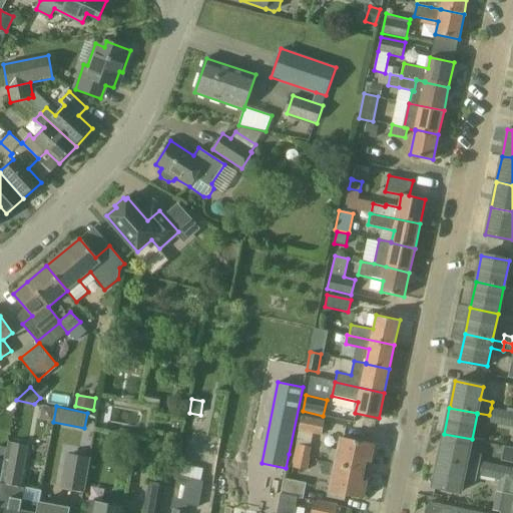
[(489,415),(512,420),(512,412),(491,408),(489,415)]
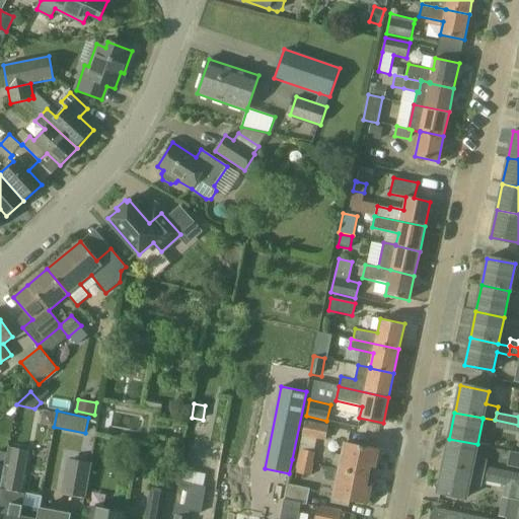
[(307,421),(304,435),(325,441),(328,426),(307,421)]
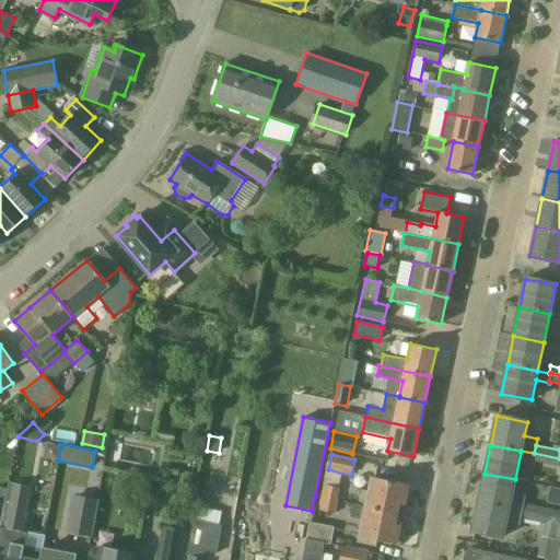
[(559,466),(559,458),(534,454),(533,454),(531,461),(559,466)]
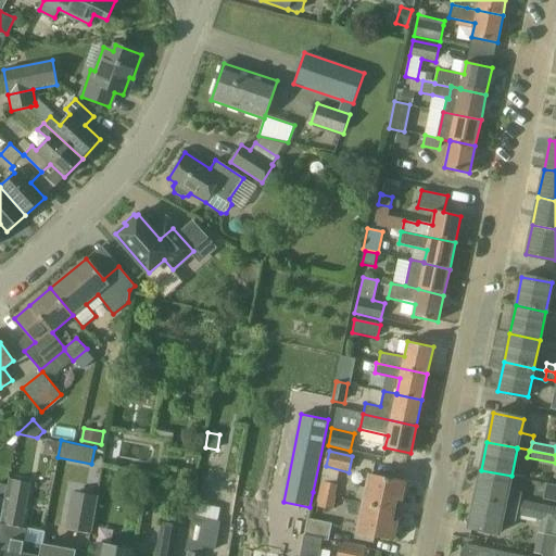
[(481,470),(475,498),(519,507),(520,500),(521,493),(508,490),(512,476),(481,470)]
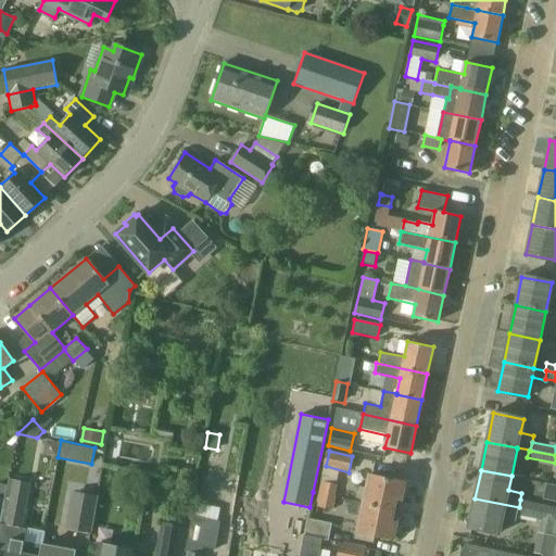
[(364,504),(393,509),(395,496),(401,497),(404,481),(370,474),(367,489),(358,487),(355,501),(364,503),(364,504)]
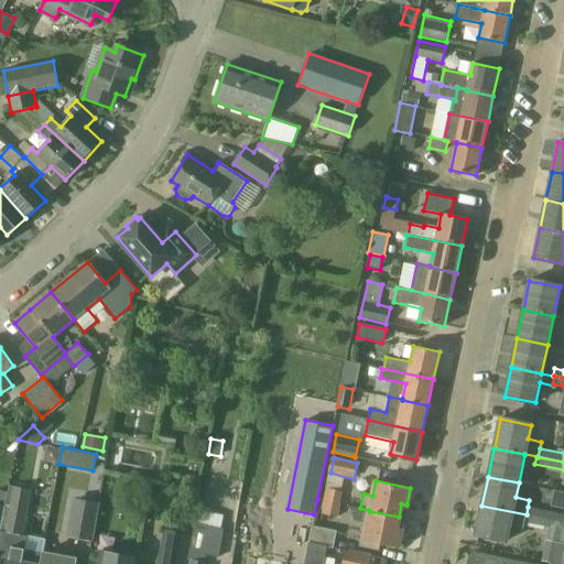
[(0,530),(0,531),(23,535),(32,489),(9,485),(4,506),(0,530)]
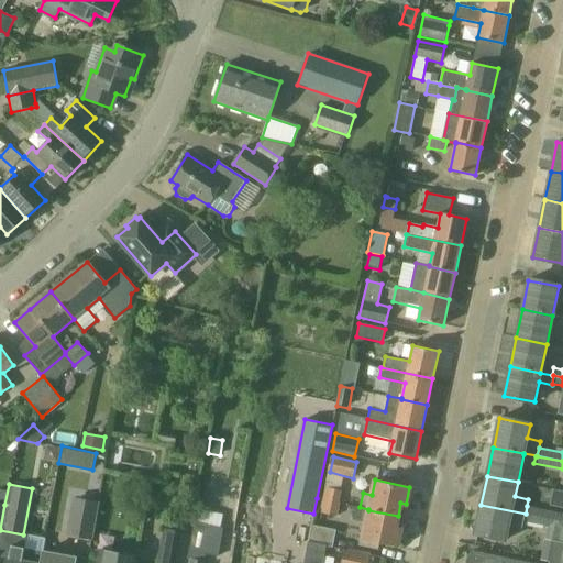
[(322,499),(339,503),(342,489),(326,486),(322,499)]
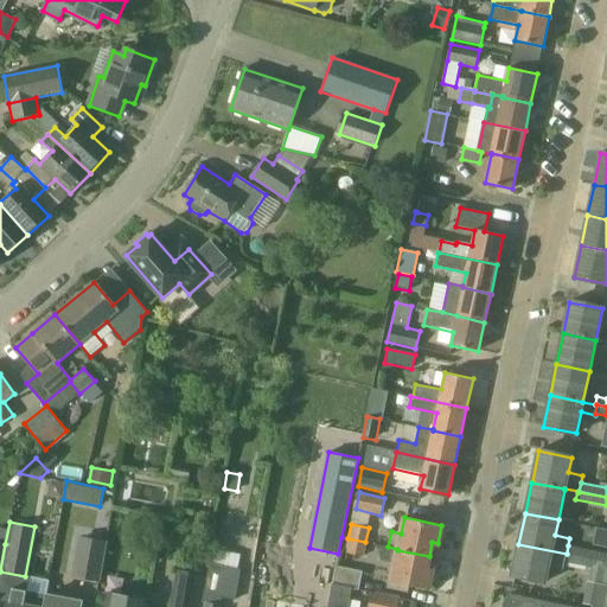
[(108,542),(81,537),(72,575),(100,581),(108,542)]
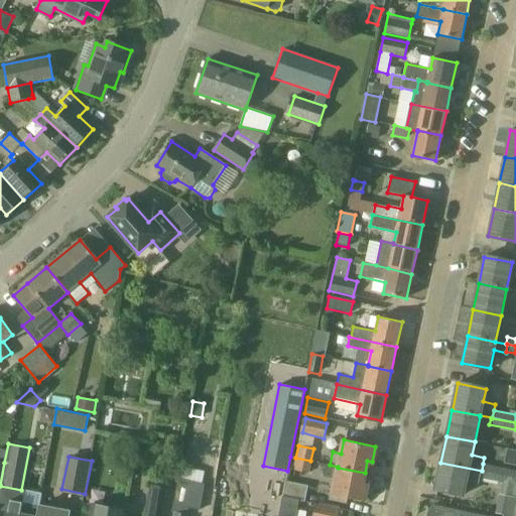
[(255,502),(259,459),(240,457),(236,500),(255,502)]
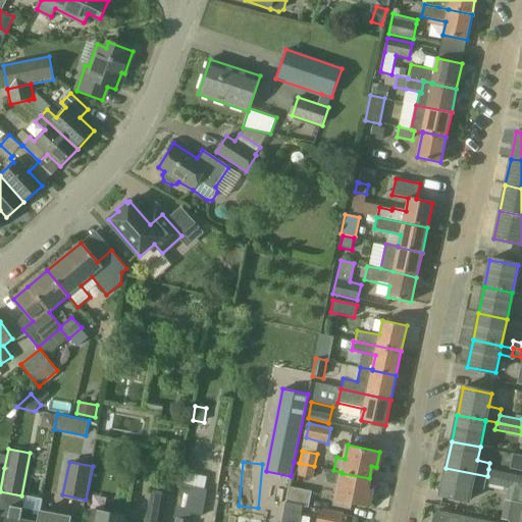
[(314,466),(299,463),(296,476),(311,479),(314,467),(314,466)]
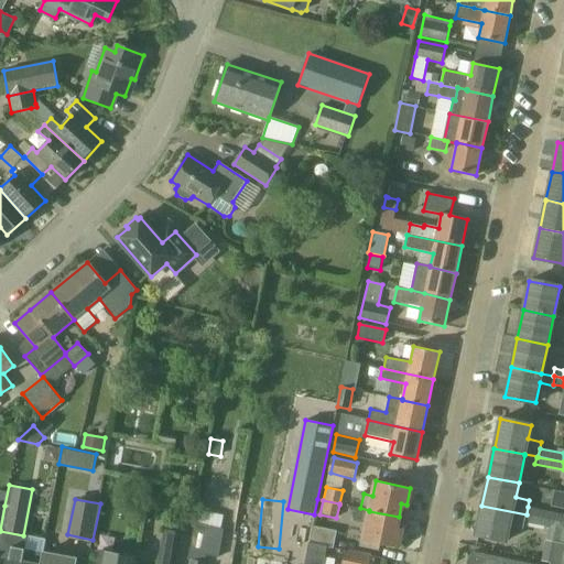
[(481,506),(476,534),(506,541),(509,525),(523,529),(524,522),(527,514),(481,506)]
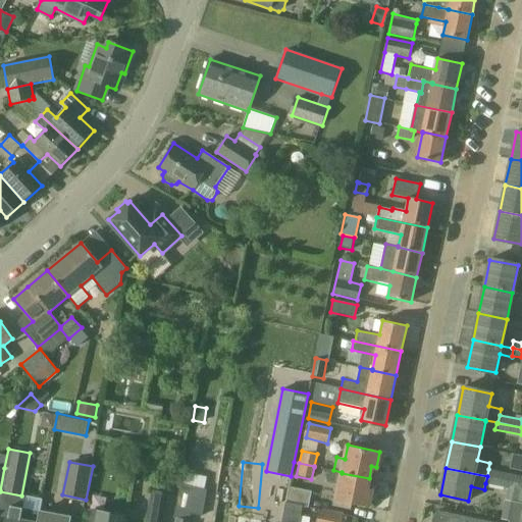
[(342,472),(333,470),(329,469),(326,482),(340,485),(336,500),(368,507),(371,491),(366,490),(369,478),(342,473),(342,472)]
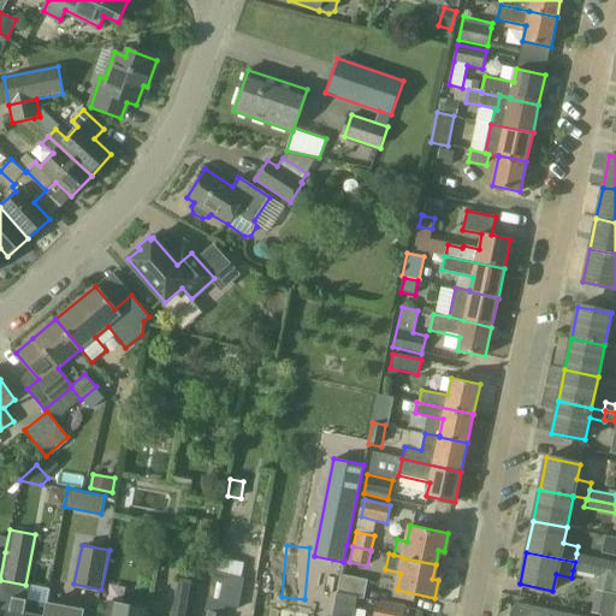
[(575,562),(615,570),(615,562),(576,554),(575,562)]
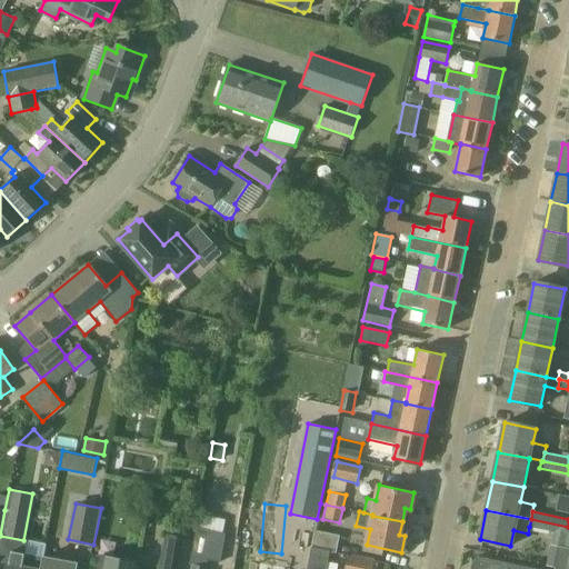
[(555,532),(552,545),(560,546),(556,567),(555,568),(566,568),(568,558),(568,527),(531,519),(529,527),(555,532)]
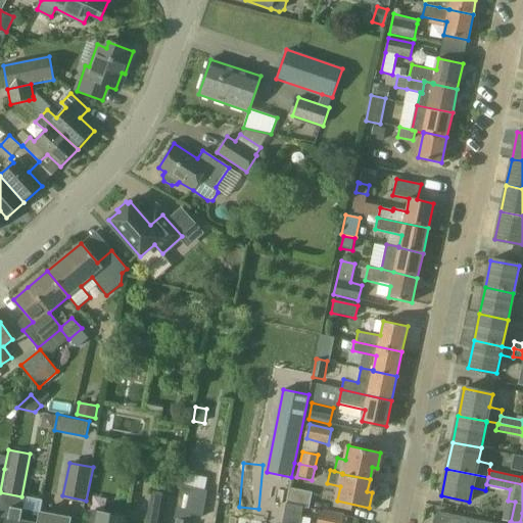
[(173,494),(175,483),(164,481),(162,493),(151,491),(145,522),(169,522),(174,494),(173,494)]
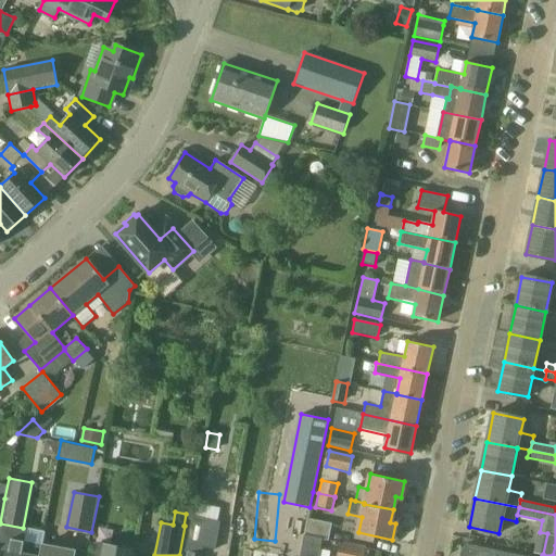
[(231,546),(235,526),(220,522),(220,521),(191,515),(185,552),(188,552),(187,555),(201,555),(203,547),(215,550),(216,543),(231,546)]
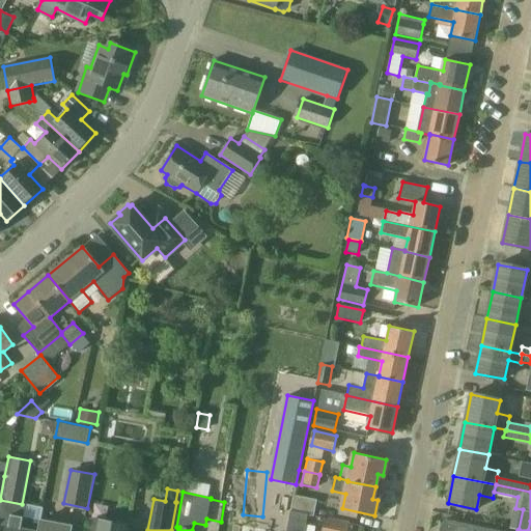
[(292,499),(291,511),(308,514),(315,515),(317,499),(294,495),(294,496),(292,499)]
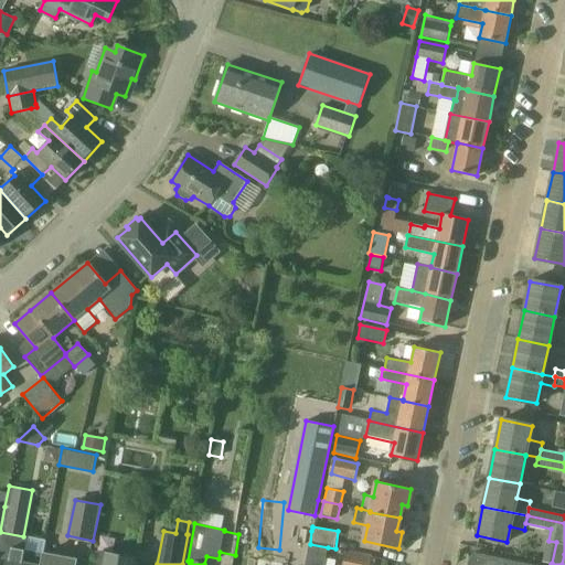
[(324,564),(328,547),(310,544),(306,564),(324,564)]
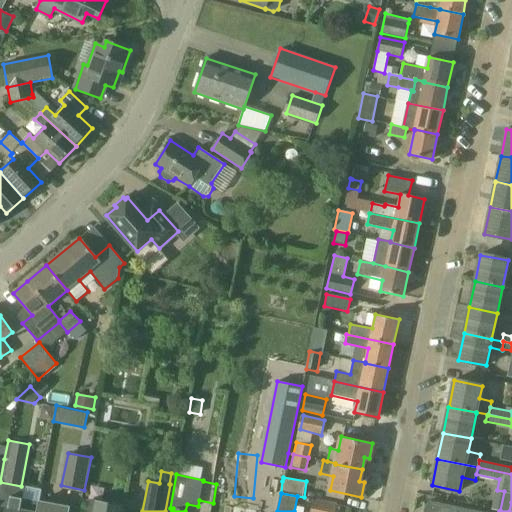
[(36,511),(39,502),(22,498),(22,499),(10,496),(8,508),(6,508),(5,511),(36,511)]
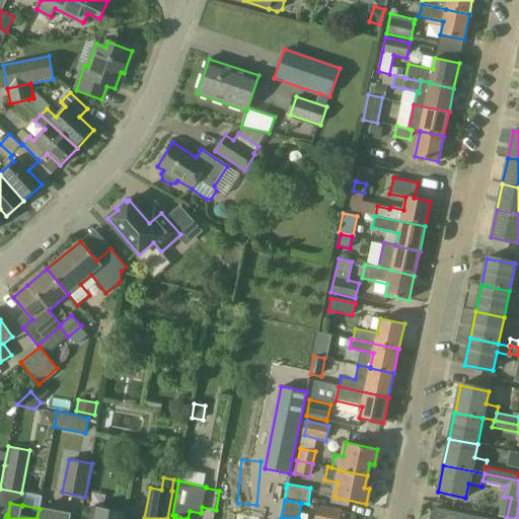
[(326,518),(329,508),(317,505),(314,518),(326,518)]
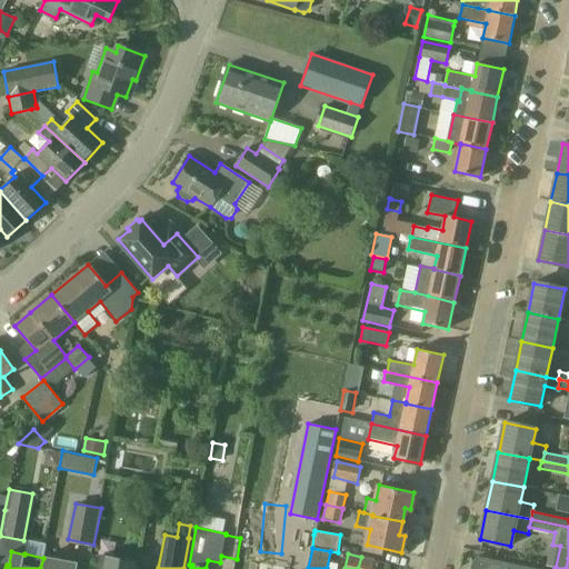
[(76,568),(77,562),(62,560),(43,556),(43,558),(40,568),(76,568)]
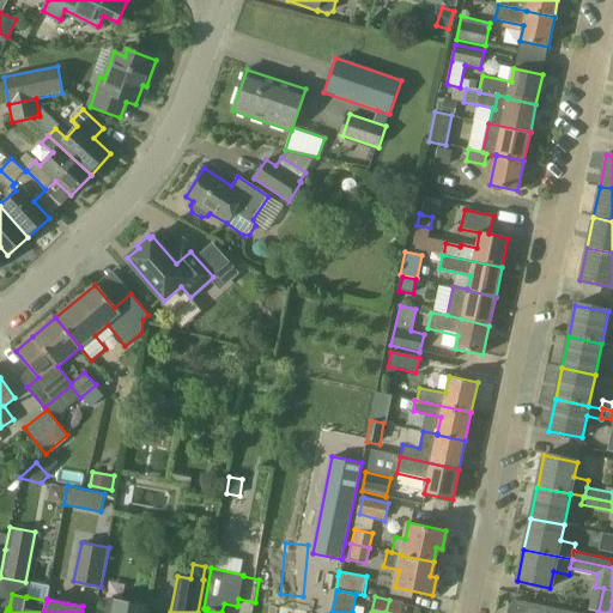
[(150,612),(151,607),(109,600),(105,612),(150,612)]
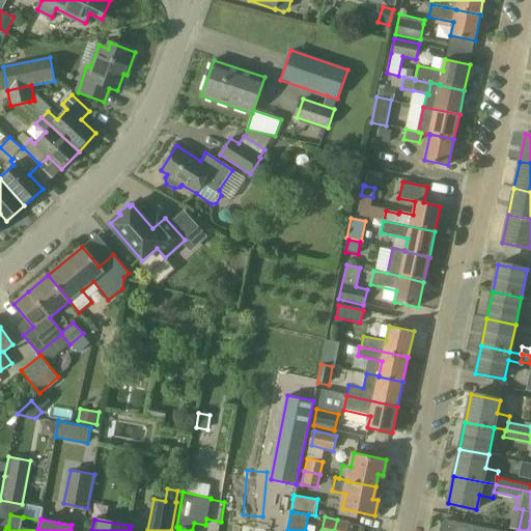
[(337,520),(334,530),(346,530),(350,522),(337,520)]
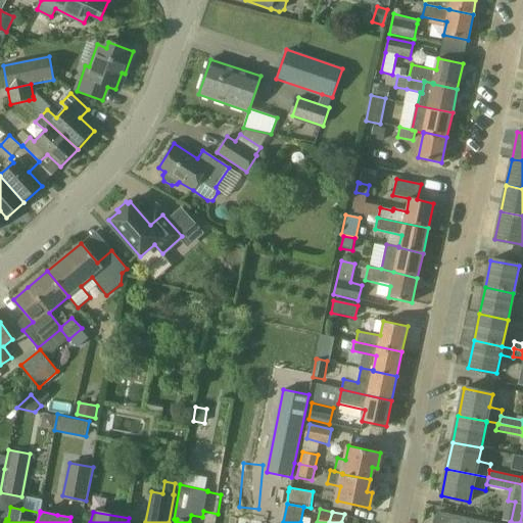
[(461,522),(463,517),(437,512),(434,522),(461,522)]
